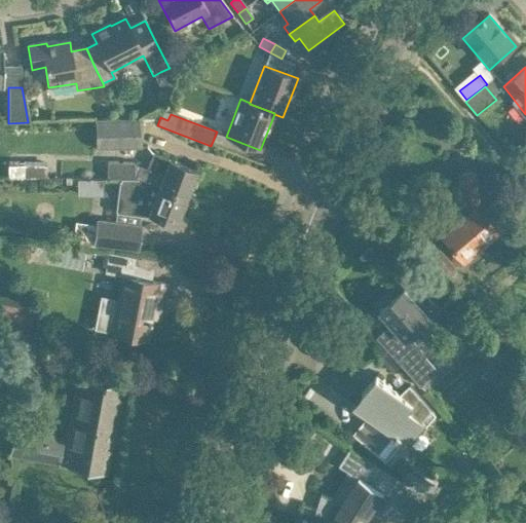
[(96,150),(140,148),(139,119),(95,120),(96,150)]
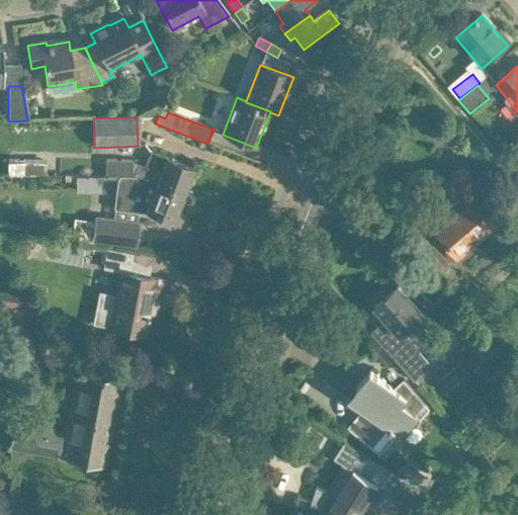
[(193,169),(151,152),(145,167),(138,164),(133,177),(137,177),(156,184),(183,195),(193,169)]
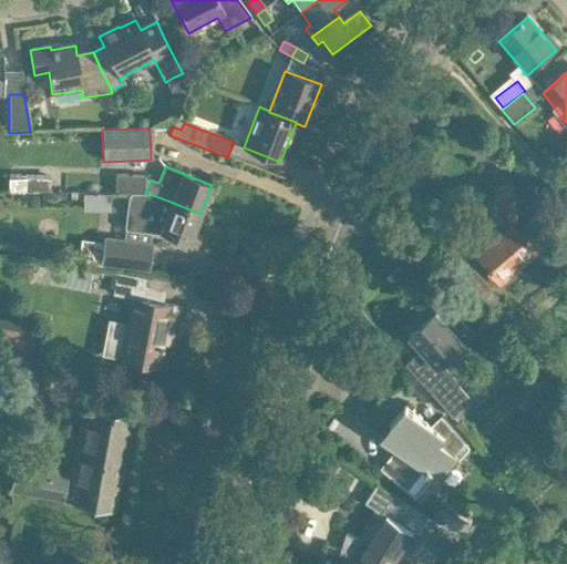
[(20,173),(9,173),(9,192),(50,192),(51,177),(20,177),(20,173)]
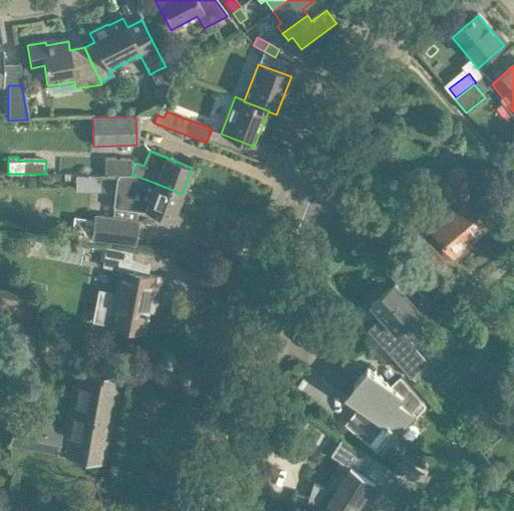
[(425,254),(423,256),(429,263),(435,270),(444,262),(486,226),(489,224),(469,201),(468,202),(467,189),(464,169),(450,171),(456,213),(435,230),(438,234),(429,242),(433,247),(425,254)]
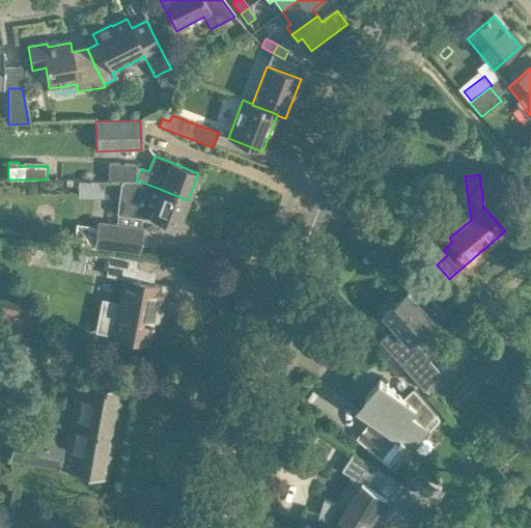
[(81,179),(80,195),(107,196),(108,181),(81,179)]
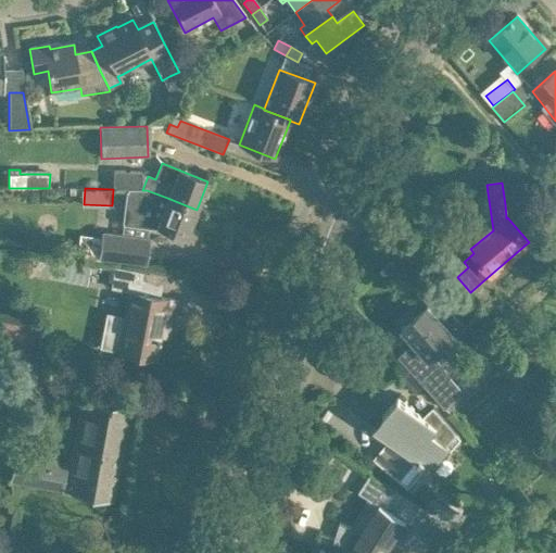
[(156,227),(186,238),(197,210),(167,198),(147,190),(142,190),(127,189),(127,192),(126,192),(122,226),(155,230),(156,227)]
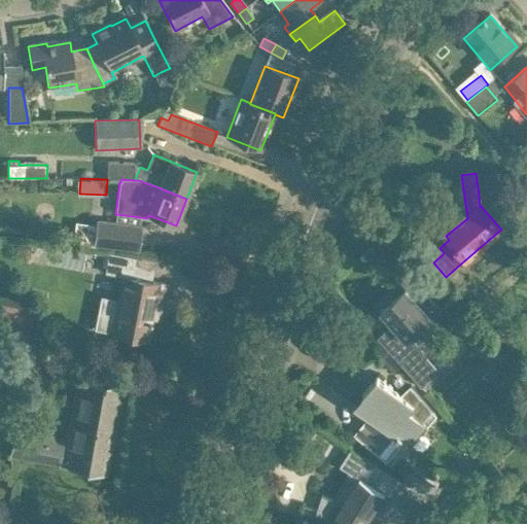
[(526,242),(526,216),(515,229),(526,242)]
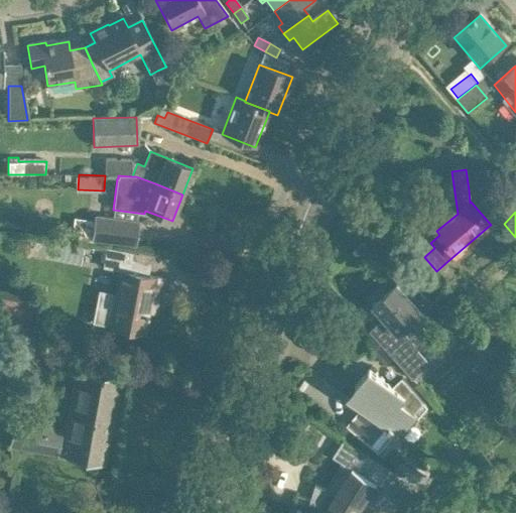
[(93,216),(90,241),(135,246),(139,222),(93,216)]
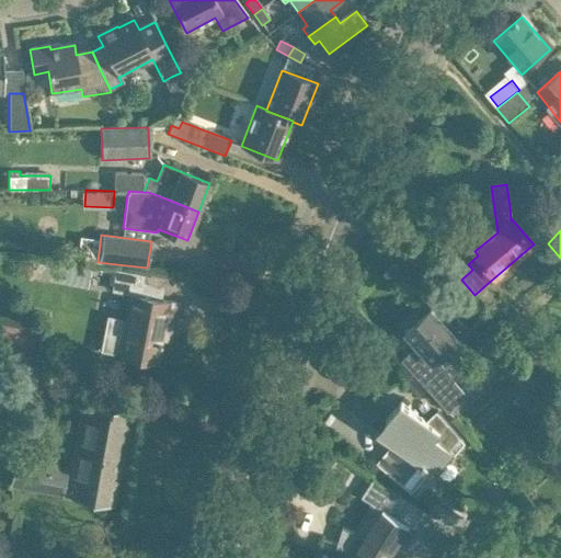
[(115,270),(111,292),(127,295),(130,273),(115,270)]
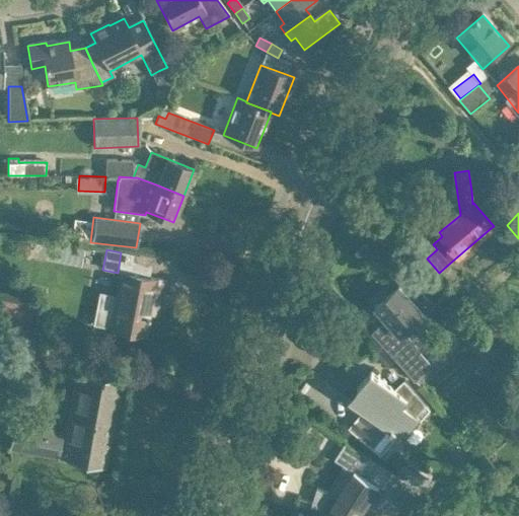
[(110,325),(110,328),(145,336),(151,301),(158,303),(162,281),(121,273),(117,296),(98,292),(91,325),(105,327),(106,324),(110,325)]
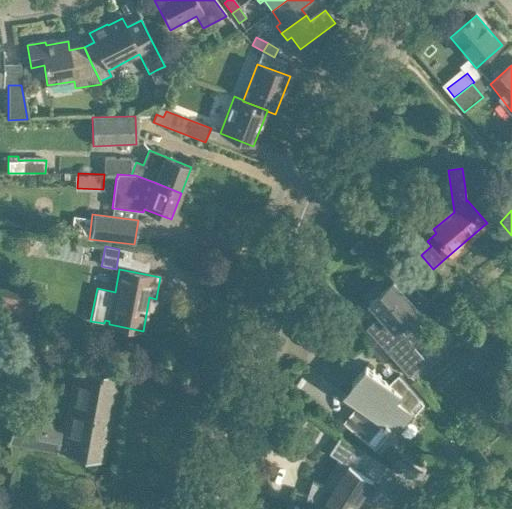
[(382,315),(367,329),(410,377),(426,363),(413,349),(412,350),(399,335),(409,325),(407,323),(420,311),(429,303),(422,295),(409,280),(401,287),(395,281),(371,303),(382,315)]
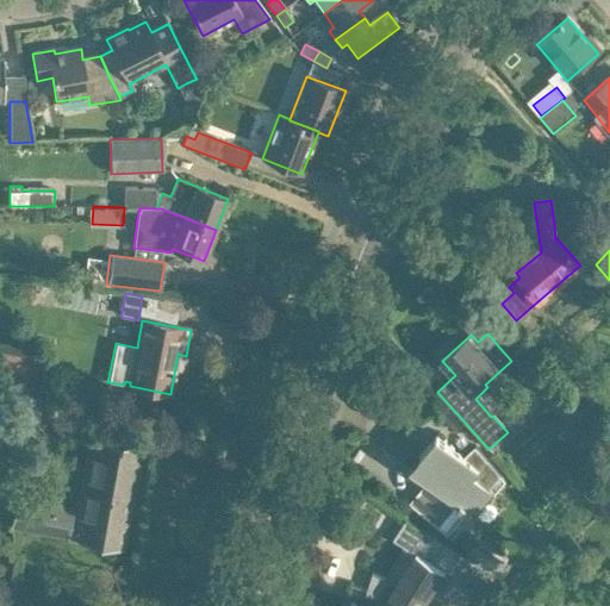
[(524,347),(512,357),(539,385),(549,374),(535,358),(535,357),(526,347),(524,347)]
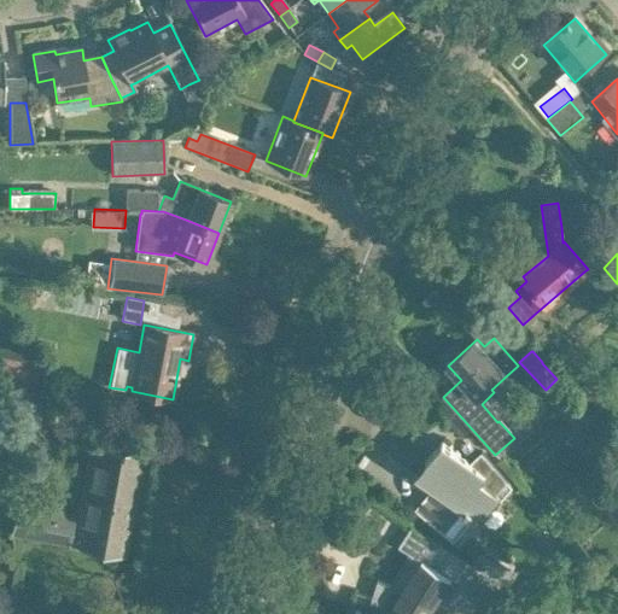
[(0,374),(11,378),(10,385),(35,390),(40,366),(0,357),(0,374)]
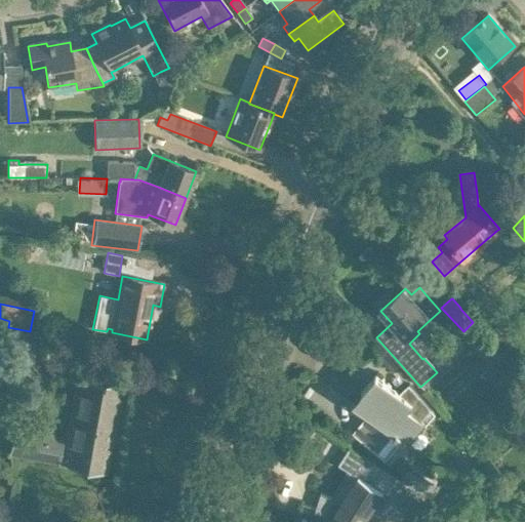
[(478,347),(491,361),(499,353),(487,338),(478,347)]
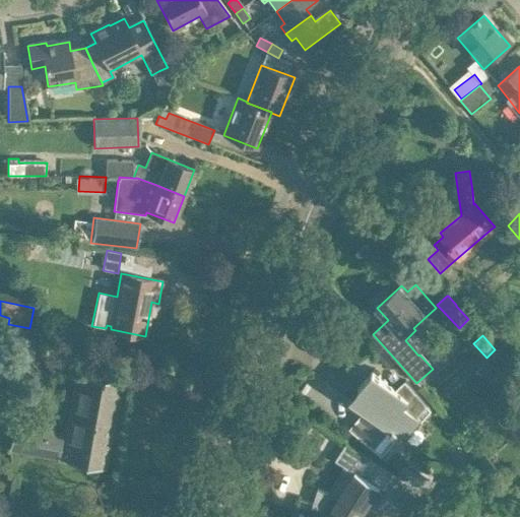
[(365,411),(349,431),(381,457),(397,438),(404,444),(421,423),(432,411),(405,381),(395,391),(373,372),(350,399),(365,411)]
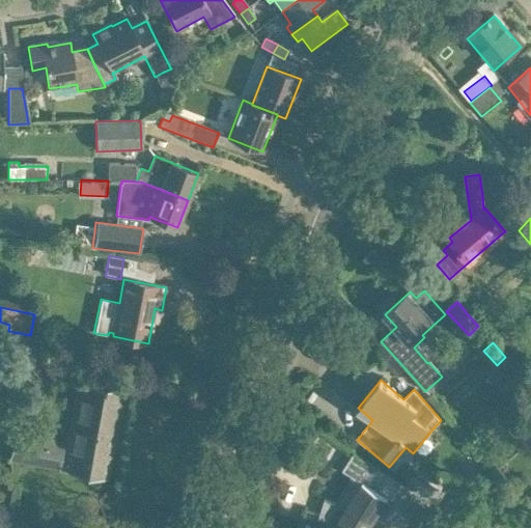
[(106,478),(122,388),(83,381),(71,450),(39,445),(40,441),(14,436),(9,461),(106,478)]
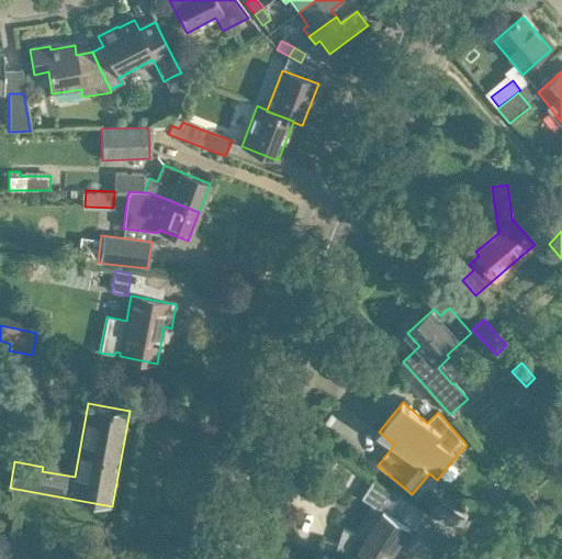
[(344,530),(337,549),(357,557),(360,551),(370,558),(390,558),(398,546),(400,545),(420,558),(428,558),(447,527),(431,517),(428,514),(409,503),(374,481),(363,500),(375,507),(358,535),(344,530)]
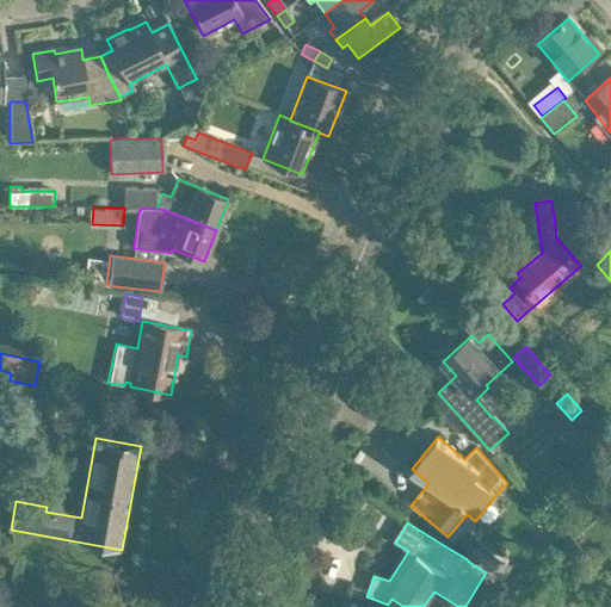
[(477,547),(469,562),(486,573),(499,580),(507,567),(477,547)]
